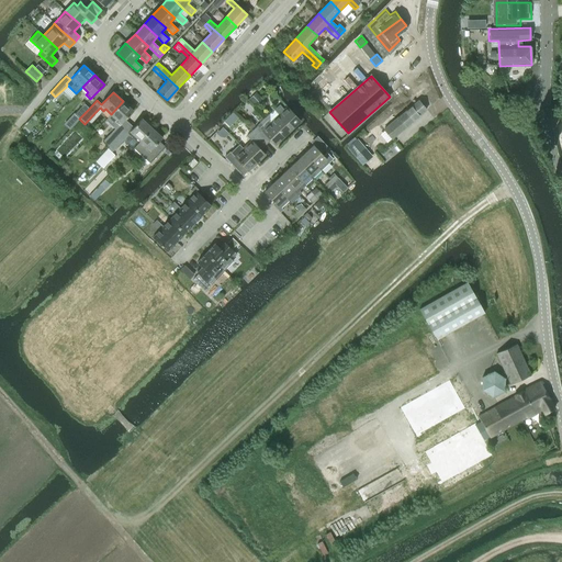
[(517,92),(508,96),(512,105),(520,102),(517,92)]
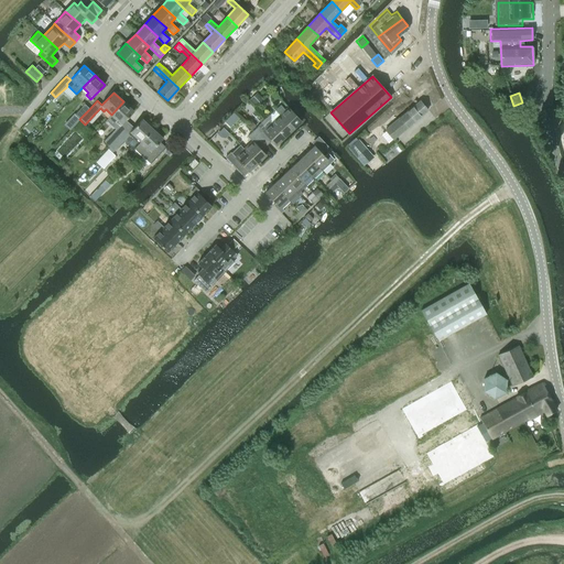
[(123,101),(111,115),(118,120),(116,122),(119,126),(120,127),(133,111),(123,101)]
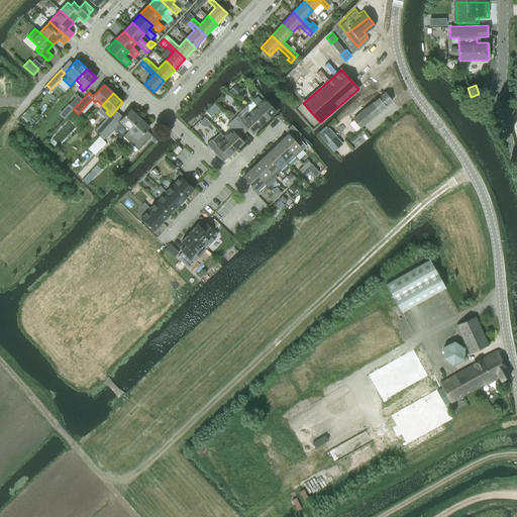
[(359,128),(374,117),(392,101),(385,93),(367,108),(352,119),(359,128)]
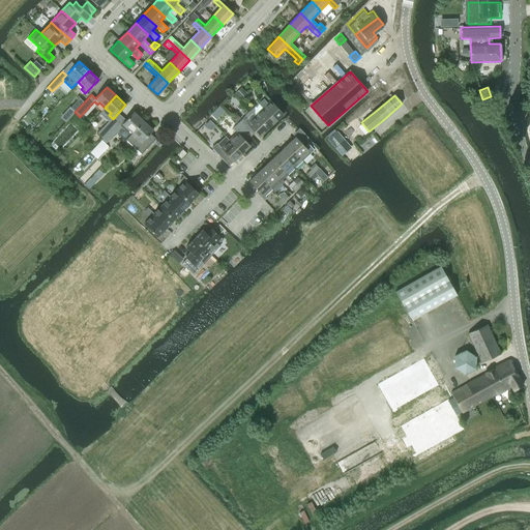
[(70,108),(75,112),(84,102),(80,98),(70,108)]
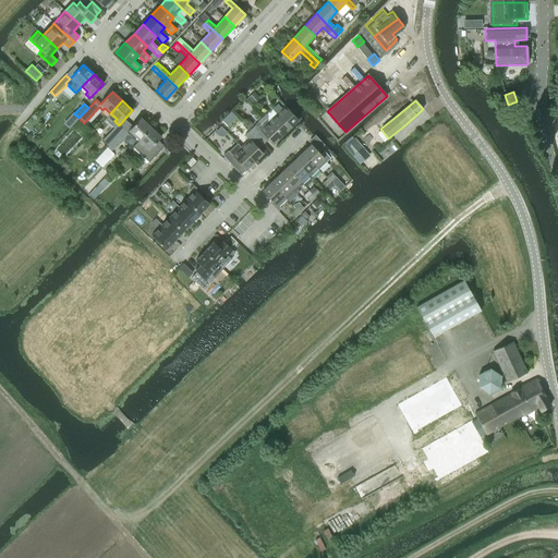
[(277,113),(268,122),(281,136),(299,120),(286,106),(282,109),(278,104),(273,109),(277,113)]
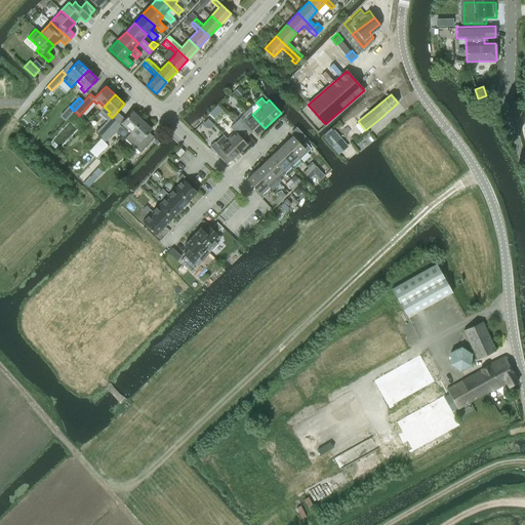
[(120,125),(129,133),(142,120),(132,111),(119,125),(120,125)]
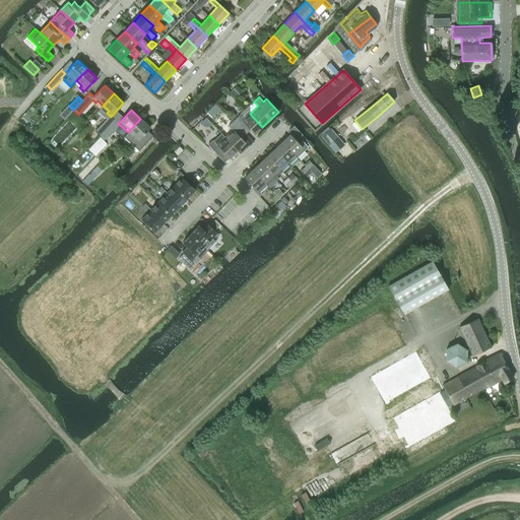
[(233,121),(246,134),(250,130),(254,134),(262,127),(250,114),(243,121),(238,117),(233,121)]
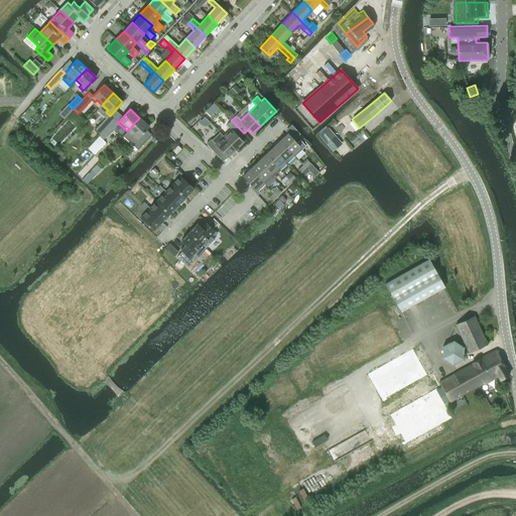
[(104,120),(95,130),(100,134),(109,124),(114,119),(110,116),(109,115),(104,120)]
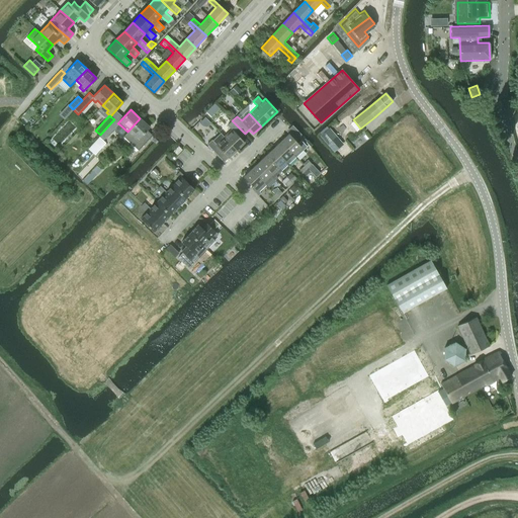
[(150,127),(140,118),(127,132),(123,137),(139,151),(153,136),(147,131),(150,127)]
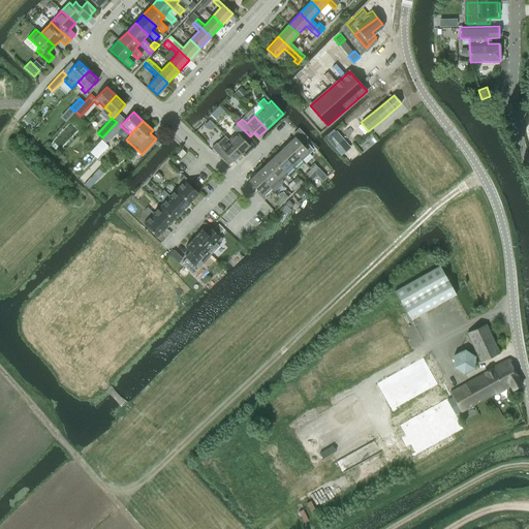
[(112,127),(102,137),(106,142),(116,132),(121,126),(120,126),(117,122),(112,127)]
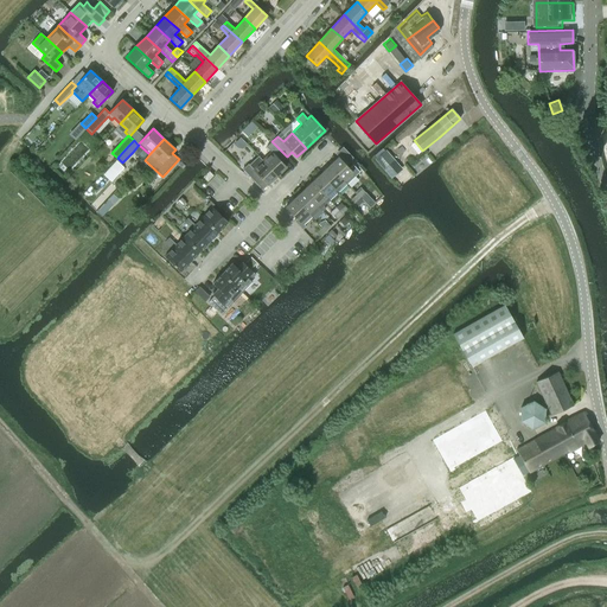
[(272,152),(262,160),(276,176),(287,167),(281,161),(287,157),(272,141),(267,147),(272,152)]
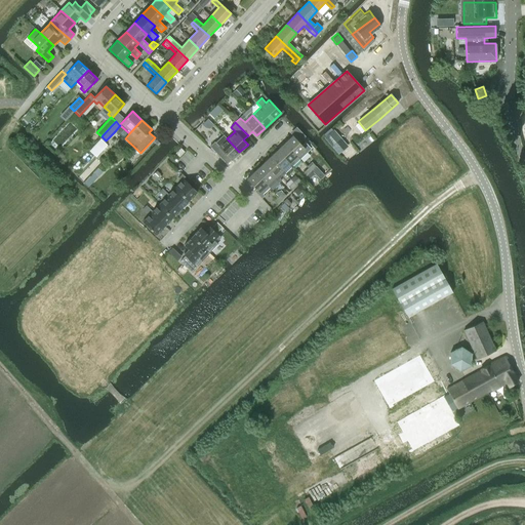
[(342,139),(334,130),(324,138),(332,148),(342,139)]
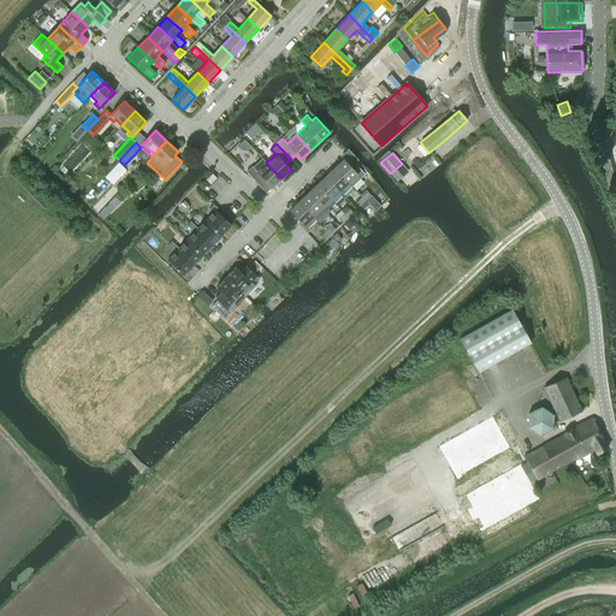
[(271,188),(280,178),(266,163),(262,158),(253,167),(252,166),(246,172),(261,188),(266,183),(271,188)]
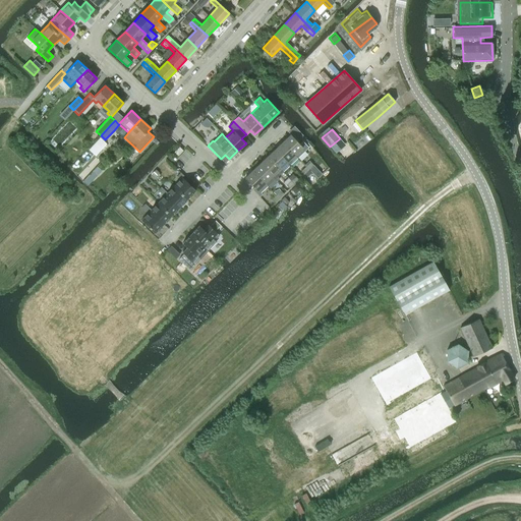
[(295,155),(297,158),(305,151),(291,134),(283,142),(295,155)]
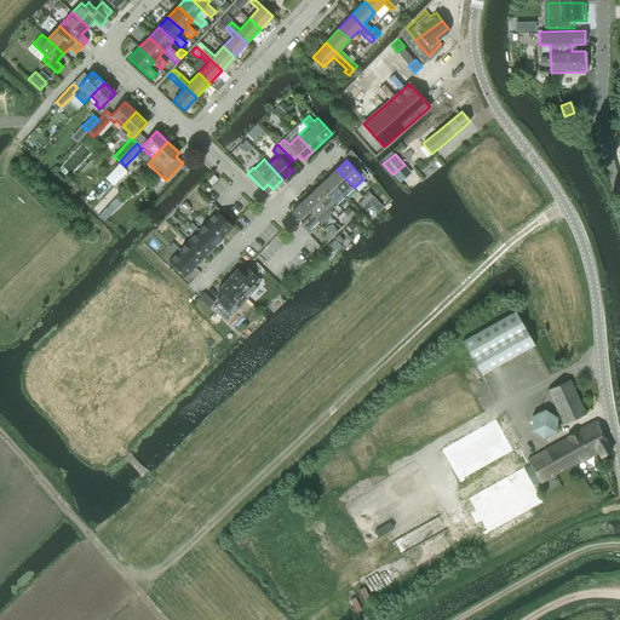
[(113,170),(109,174),(118,182),(121,178),(113,170)]
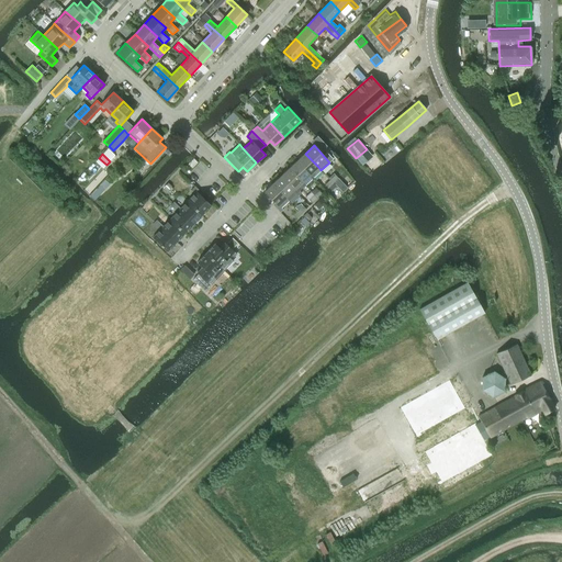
[(296,161),(313,178),(321,170),(318,167),(305,154),(296,161)]
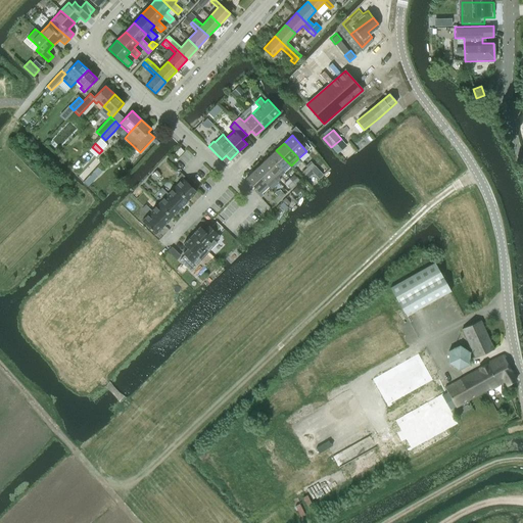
[(179,156),(184,151),(180,147),(175,152),(179,156)]
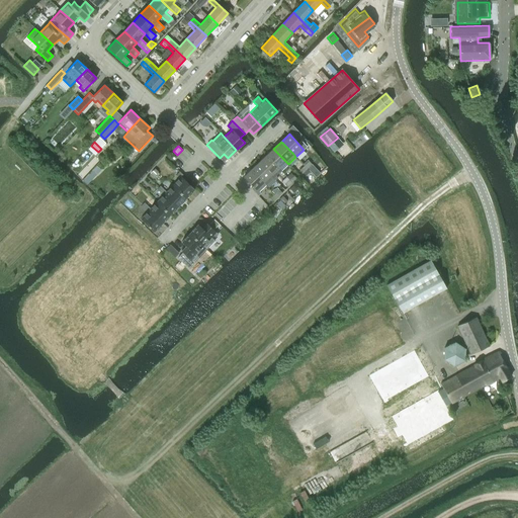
[(266,156),(281,171),(288,164),(273,149),(266,156)]
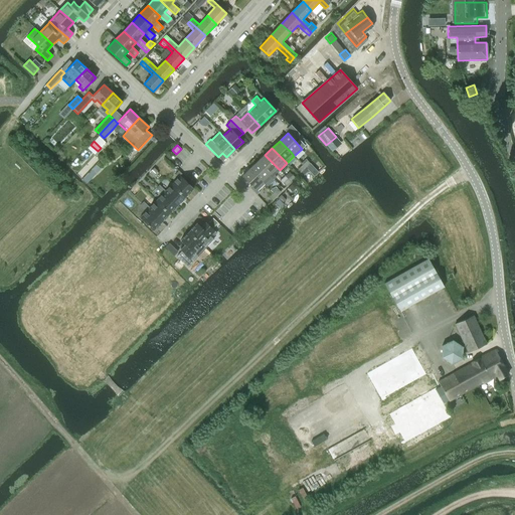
[(269,174),(274,180),(277,177),(275,175),(280,170),(265,155),(256,162),(269,174)]
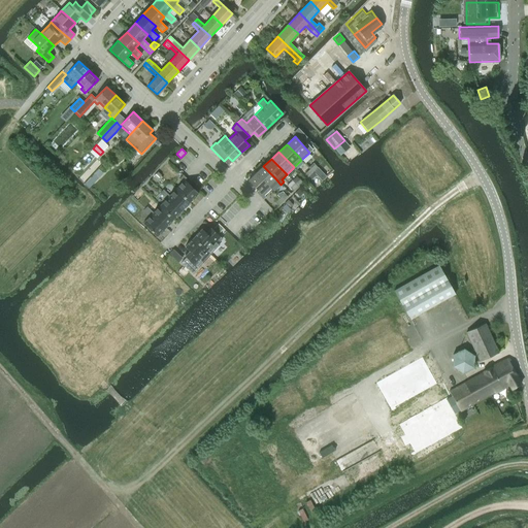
[(256,173),(268,186),(275,178),(263,166),(256,173)]
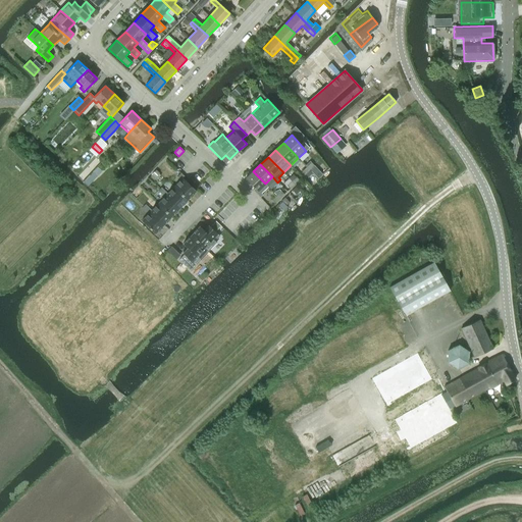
[(260,198),(260,197),(263,195),(261,193),(268,187),(265,184),(253,171),(245,178),(255,189),(253,190),(260,198)]
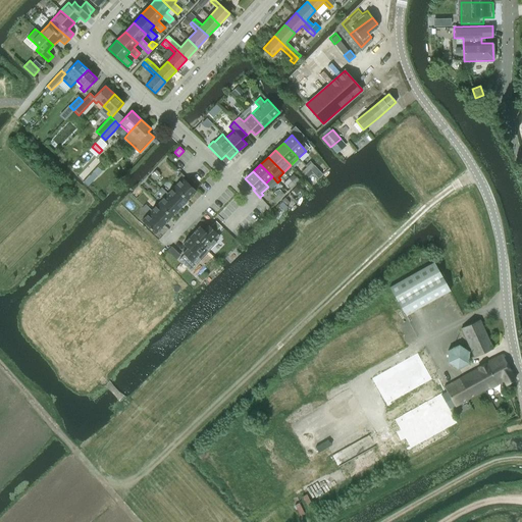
[(180,179),(174,187),(188,200),(196,191),(183,177),(185,176),(180,173),(177,176),(180,179)]
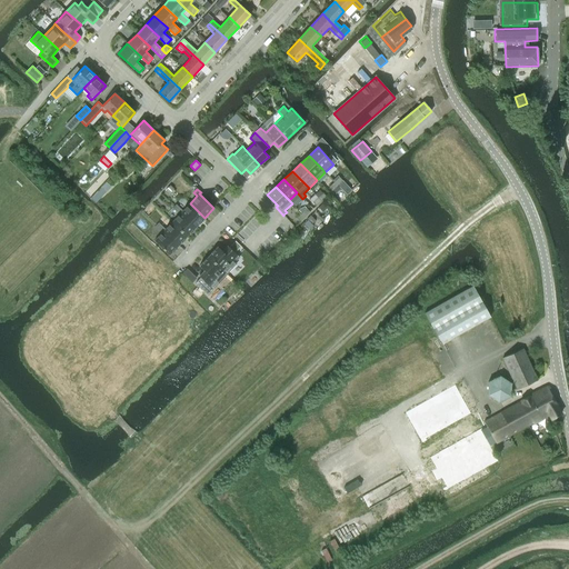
[(181,212),(196,227),(205,218),(190,203),(182,211),(181,212)]
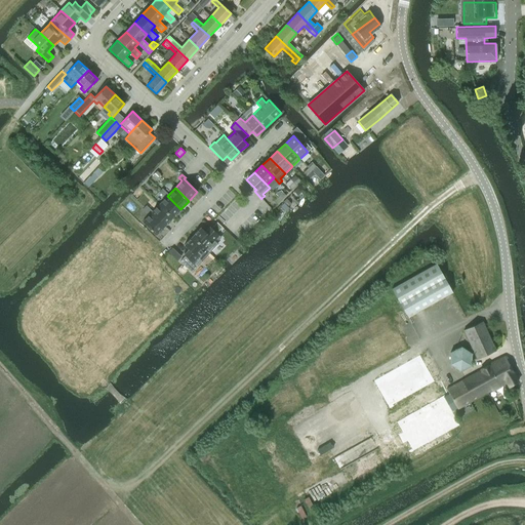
[(165,198),(159,204),(168,213),(172,217),(180,209),(167,196),(168,195),(165,192),(162,189),(159,192),(162,195),(165,198)]
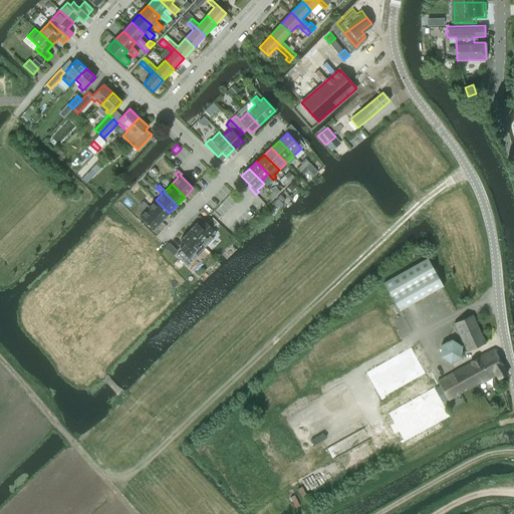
[(148,209),(161,221),(169,213),(165,209),(156,200),(149,207),(148,209)]
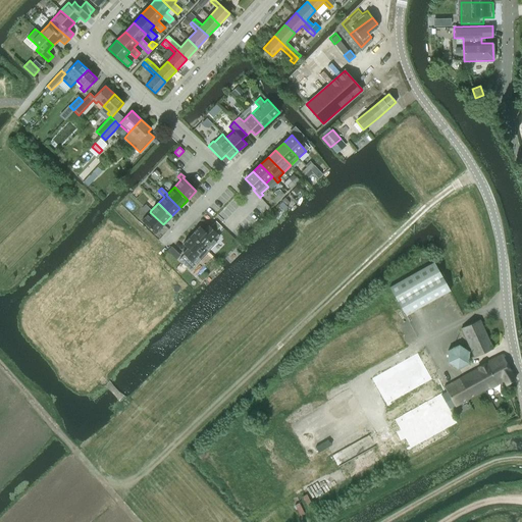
[(148,213),(142,220),(155,233),(163,224),(150,212),(151,210),(148,207),(145,204),(142,207),(145,210),(148,213)]
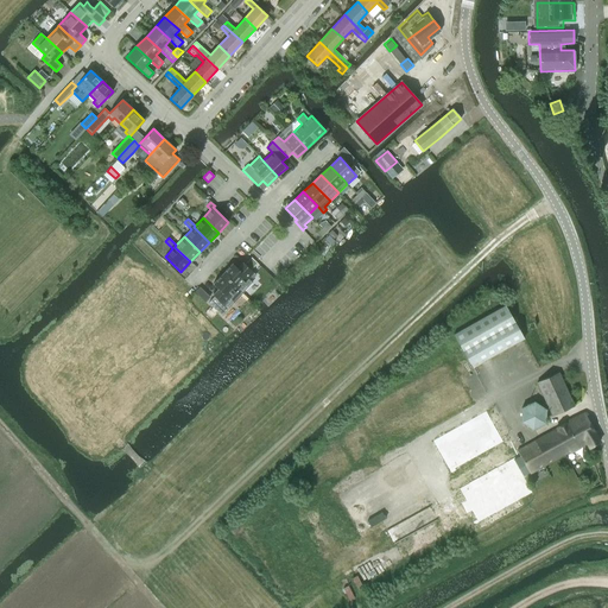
[(251,270),(257,264),(251,258),(245,264),(251,270)]
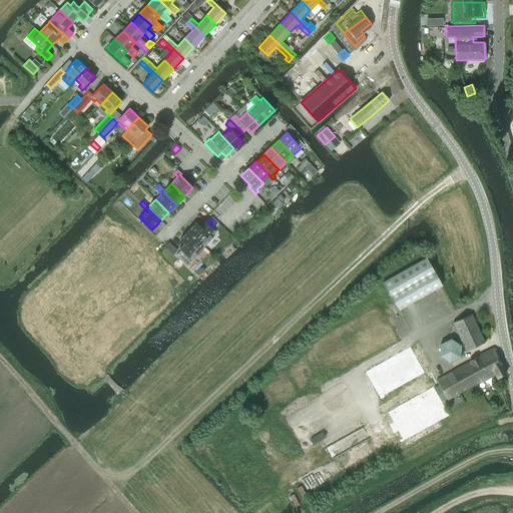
[(187,230),(204,247),(212,238),(210,236),(212,234),(213,234),(215,231),(205,221),(200,226),(196,222),(187,230)]
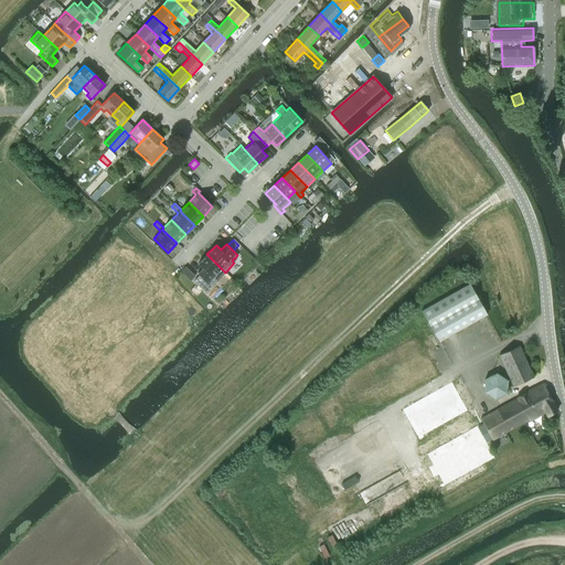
[(199,275),(193,281),(206,292),(216,281),(225,273),(206,254),(198,264),(202,268),(198,274),(199,275)]
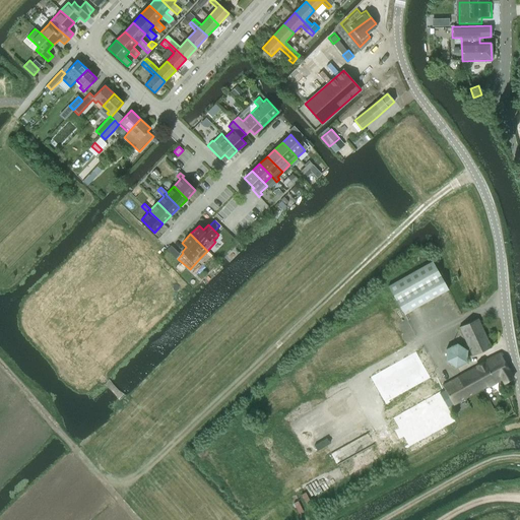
[(433,261),(388,285),(403,314),(448,289),(433,261)]
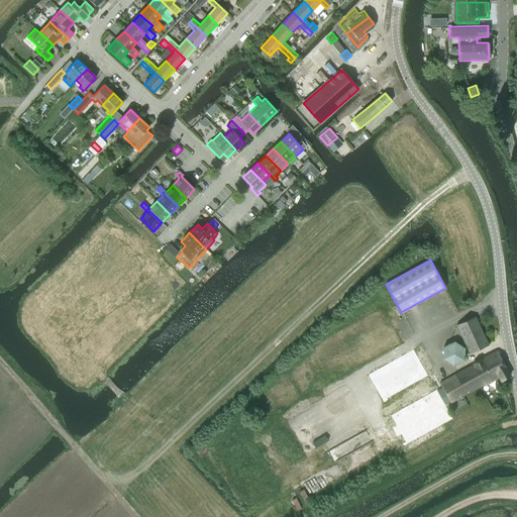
[(470,353),(488,345),(475,316),(456,325),(470,353)]
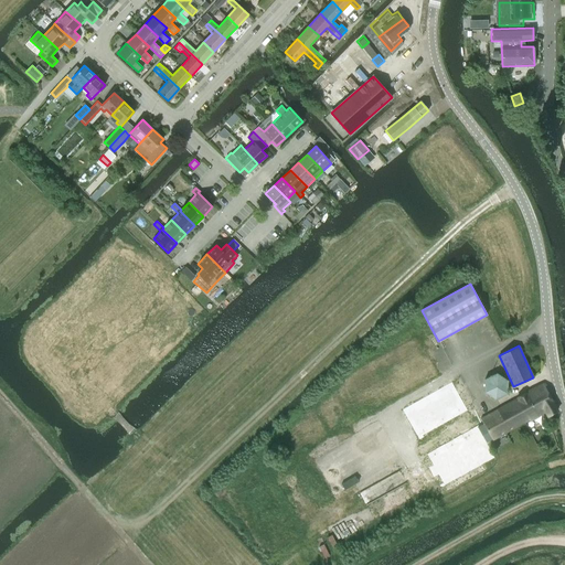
[(483,379),(483,392),(494,401),(507,394),(508,380),(497,373),(483,379)]
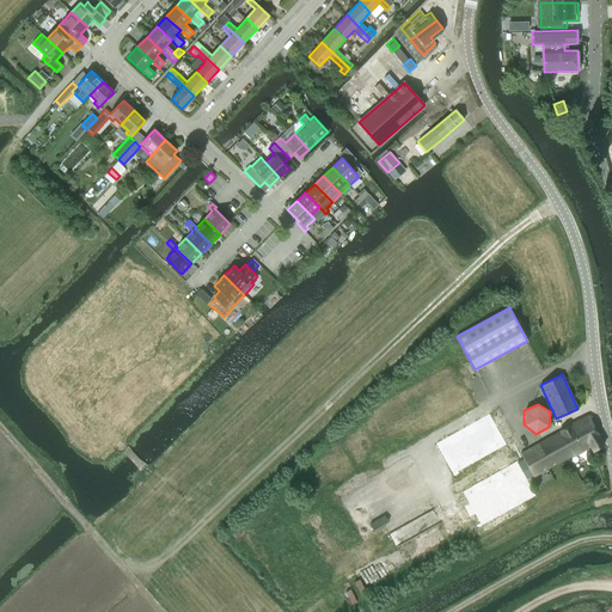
[(561,433),(521,454),(497,411),(488,416),(435,446),(459,488),(508,460),(512,466),(463,494),(482,528),(537,497),(527,481),(574,454),(574,456),(591,447),(593,451),(604,445),(587,416),(560,432),(561,433)]
